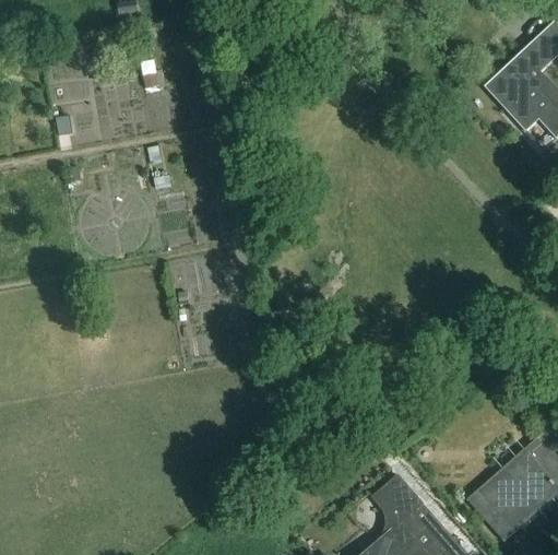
[(522,48),(483,84),(523,129),(536,117),(555,137),(557,133),(557,89),(539,69),(557,51),(557,23),(554,19),(522,48)]
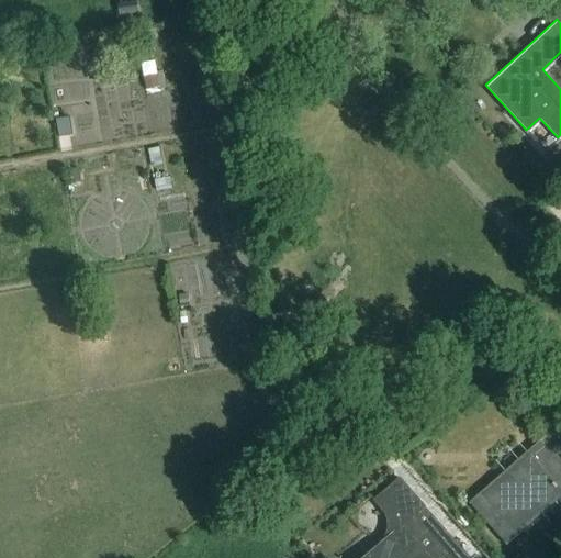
[(132,32),(121,34),(122,42),(133,41),(132,32)]
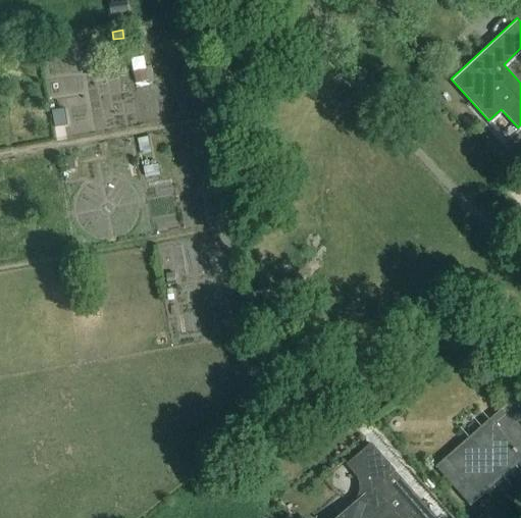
[(44,47),(51,91),(58,90),(54,64),(61,63),(58,45),(44,47)]
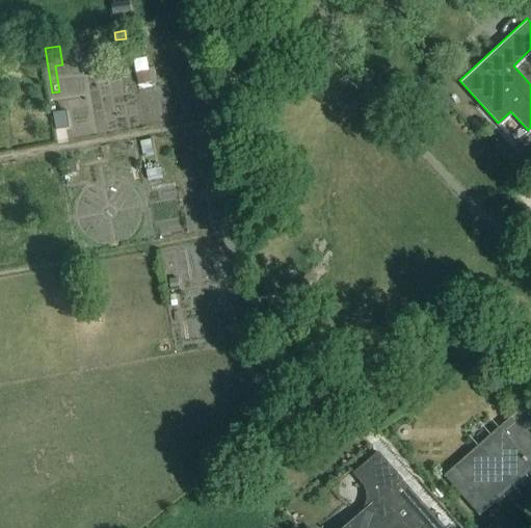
[(148,75),(139,77),(141,85),(150,83),(148,75)]
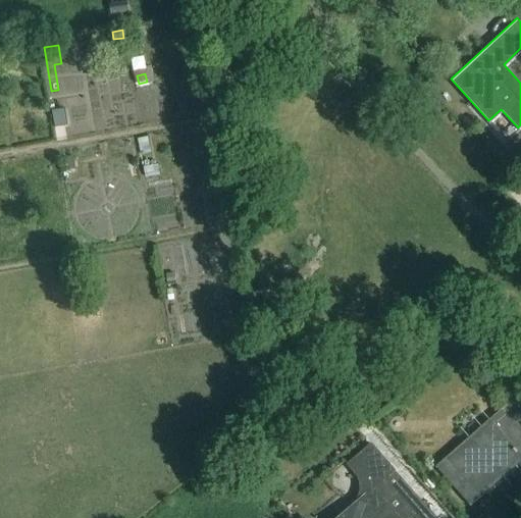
[(147,135),(137,137),(141,156),(151,154),(147,135)]
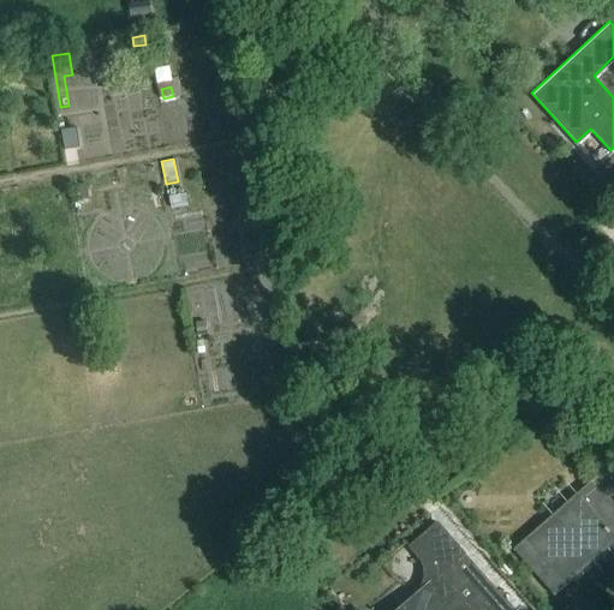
[(75,183),(77,197),(87,195),(84,180),(75,183)]
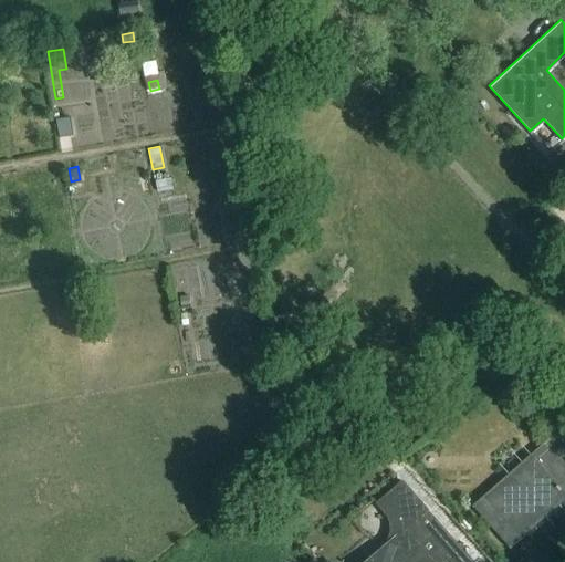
[(189,294),(179,295),(181,308),(191,306),(189,294)]
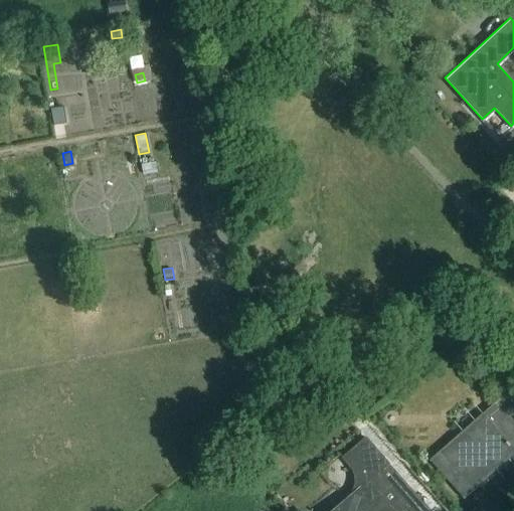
[(513,402),(505,392),(439,451),(429,460),(463,498),(513,453),(513,449),(508,443),(513,438),(513,402)]
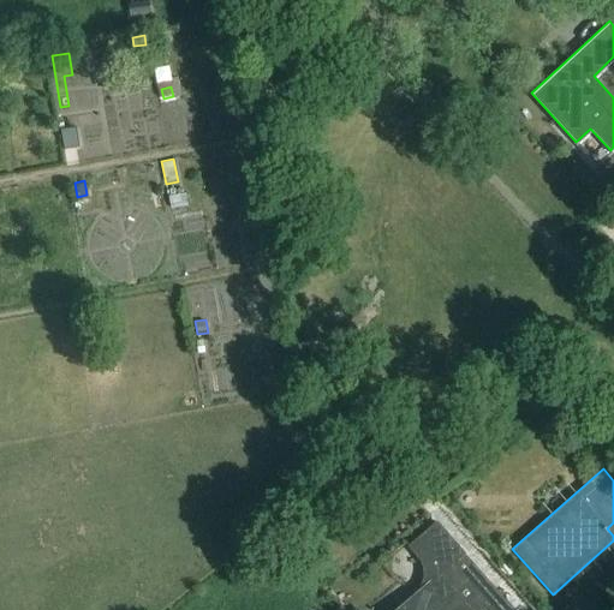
[(471,609),(464,600),(489,579),(437,520),(411,544),(439,575),(398,609),(471,609)]
